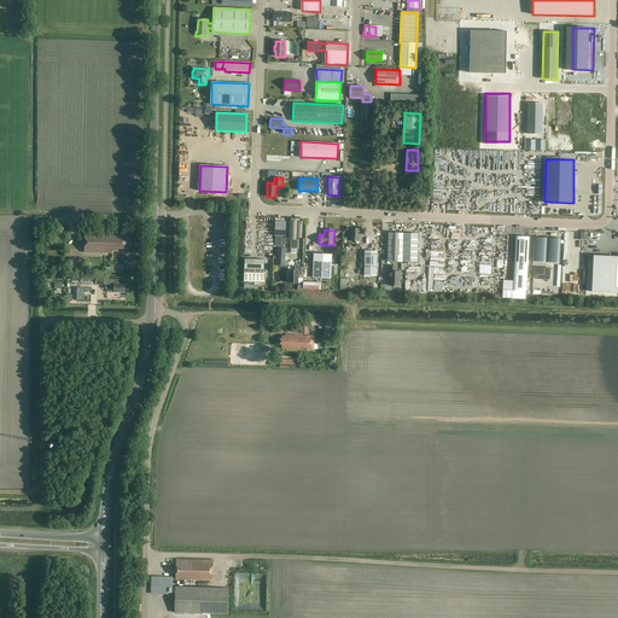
[(122,233),(85,232),(85,252),(112,254),(112,251),(118,251),(118,249),(126,249),(126,237),(122,237),(122,233)]
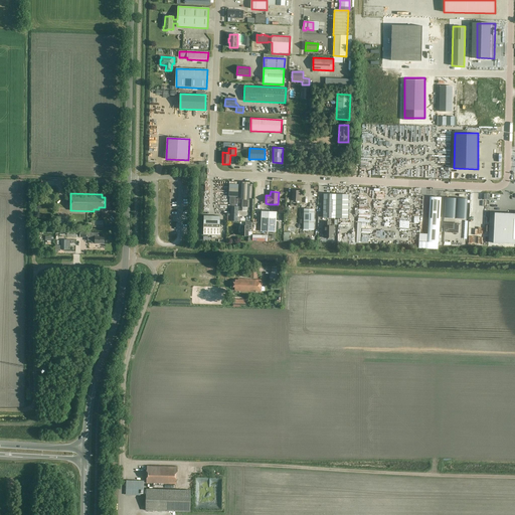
[(348,194),(324,194),(323,218),(348,218),(348,194)]
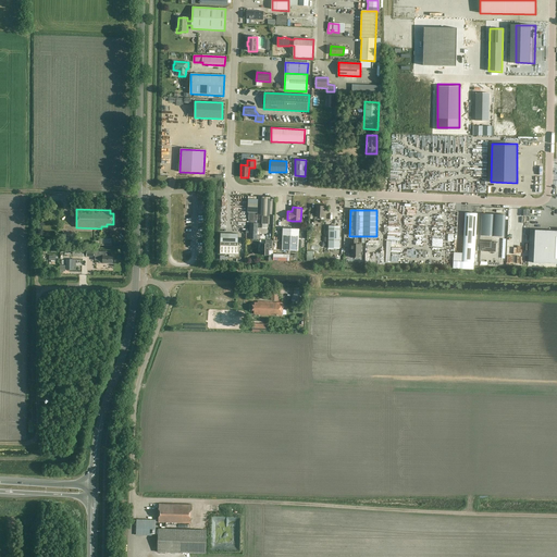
[(465,213),(462,262),(474,262),(477,213),(465,213)]
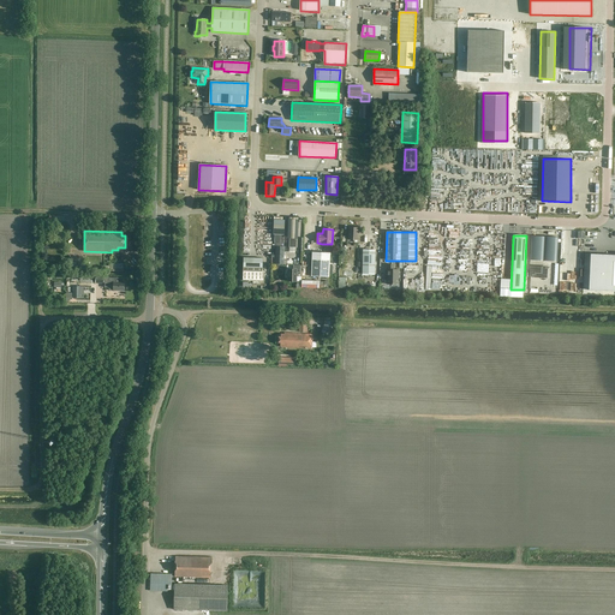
[(557,238),(531,236),(530,260),(556,262),(557,238)]
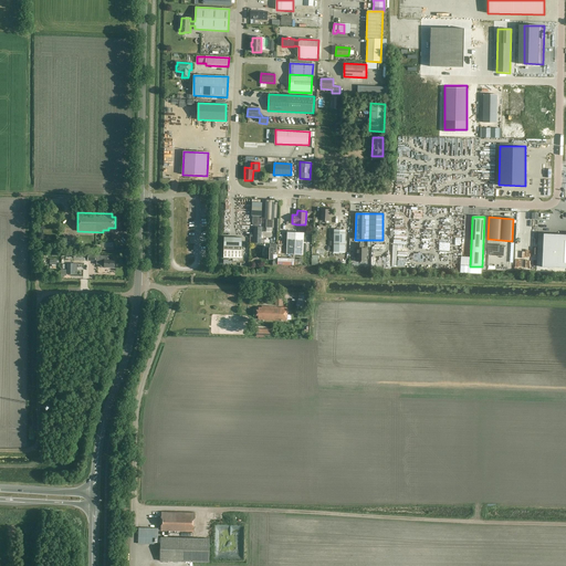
[(262,228),(254,227),(253,236),(250,236),(250,242),(253,242),(253,243),(261,243),(262,228)]
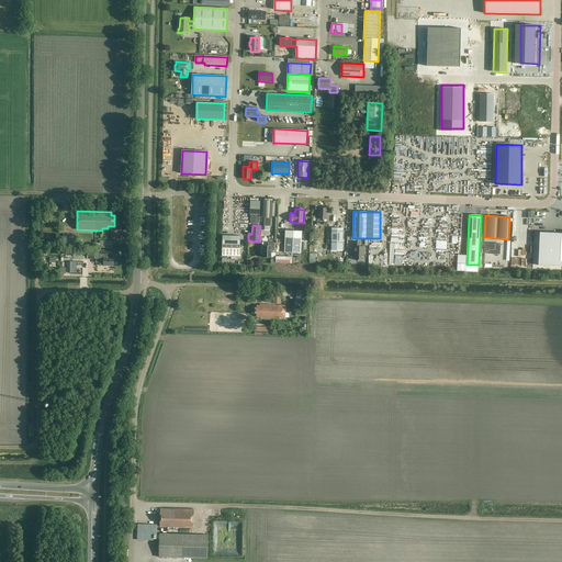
[(343,228),(332,228),(332,250),(343,250),(343,228)]
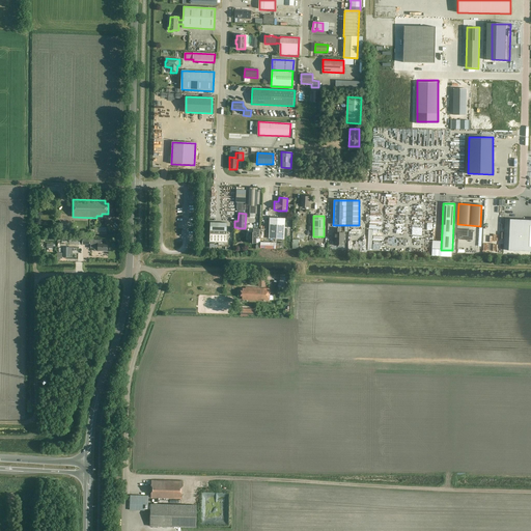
[(285,218),(270,218),(269,239),(284,240),(285,218)]
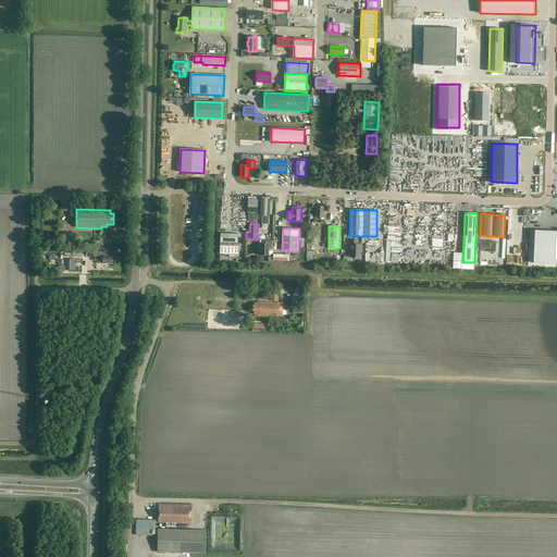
[(556,231),(534,230),(533,263),(556,263),(556,231)]
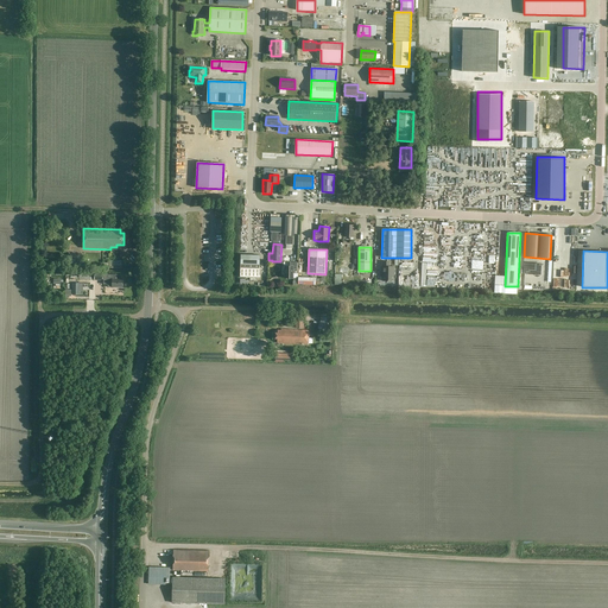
[(260,255),(241,255),(240,277),(259,278),(260,255)]
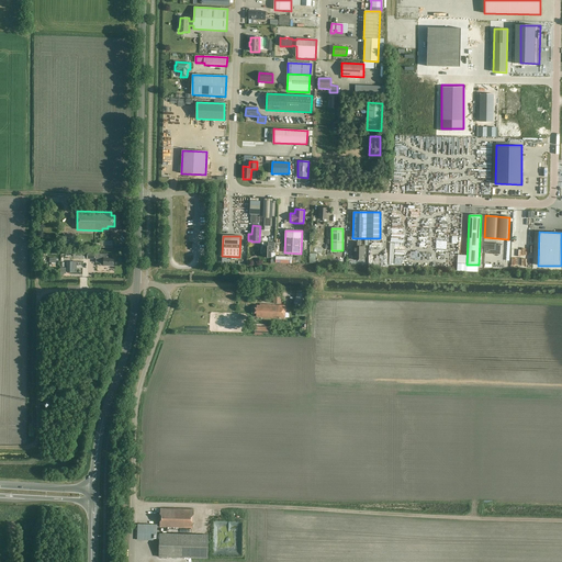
[(274,242),(268,242),(268,246),(263,246),(263,257),(270,257),(271,254),(276,254),(276,250),(274,250),(274,242)]
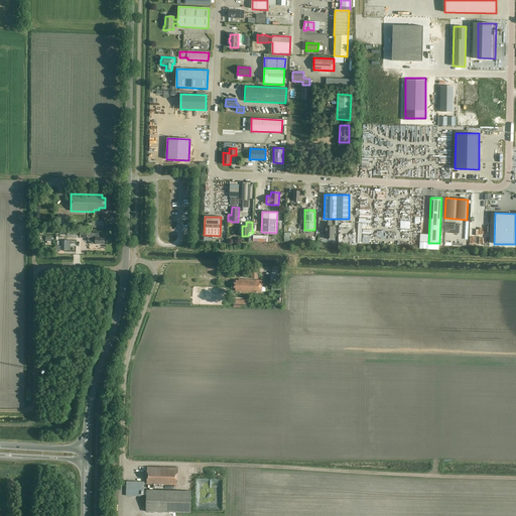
[(331,222),(324,222),(324,229),(326,229),(325,239),(330,239),(330,238),(334,238),(334,231),(335,231),(335,226),(331,226),(331,222)]
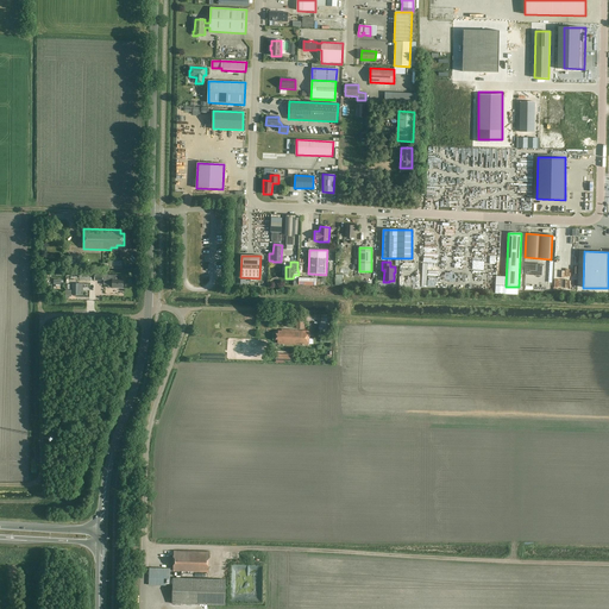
[(542,264),(526,263),(525,274),(541,275),(542,264)]
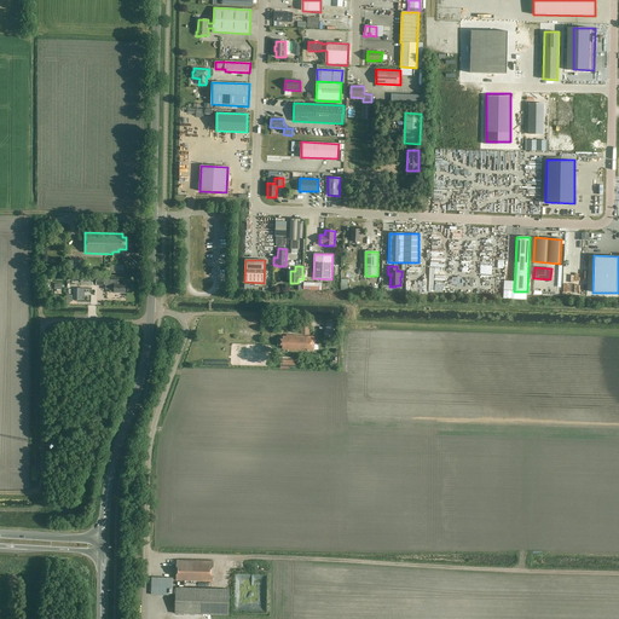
[(117,279),(105,279),(104,289),(109,289),(109,293),(114,293),(125,293),(125,284),(117,284),(117,279)]
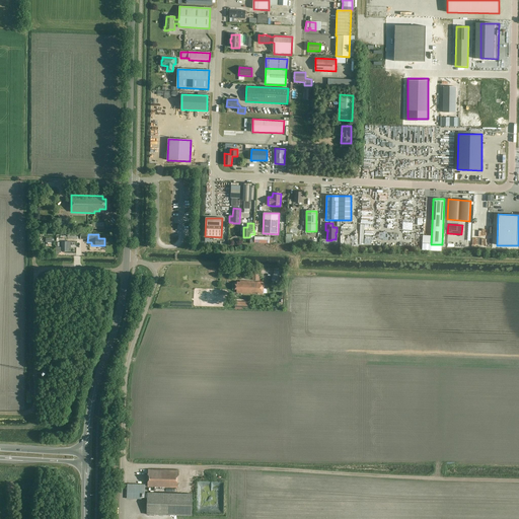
[(264,282),(239,281),(239,282),(237,282),(236,284),(235,284),(234,289),(236,289),(236,293),(263,294),(264,282)]
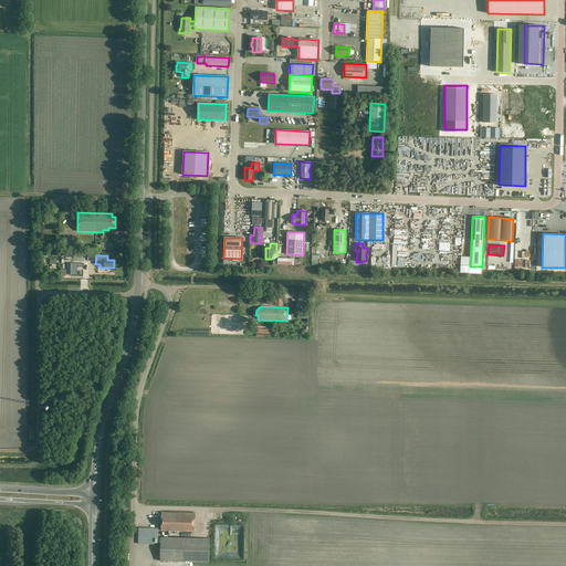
[(195,513),(161,512),(161,532),(195,532),(195,513)]
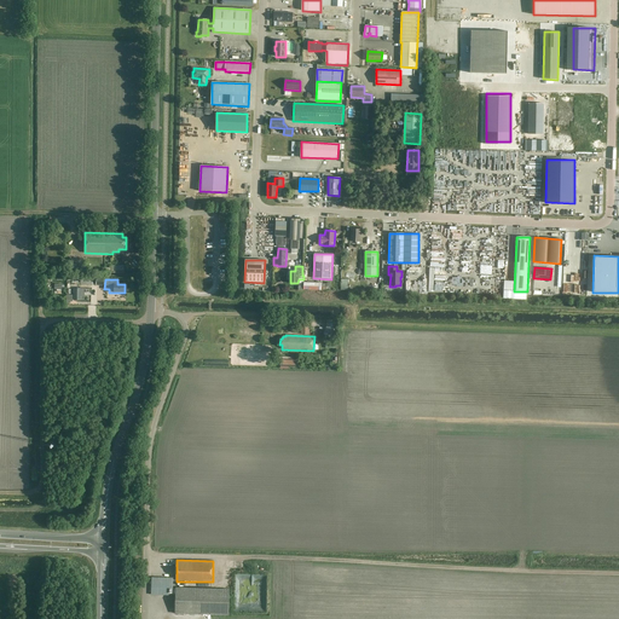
[(230,589),(175,588),(175,614),(229,615),(230,589)]
